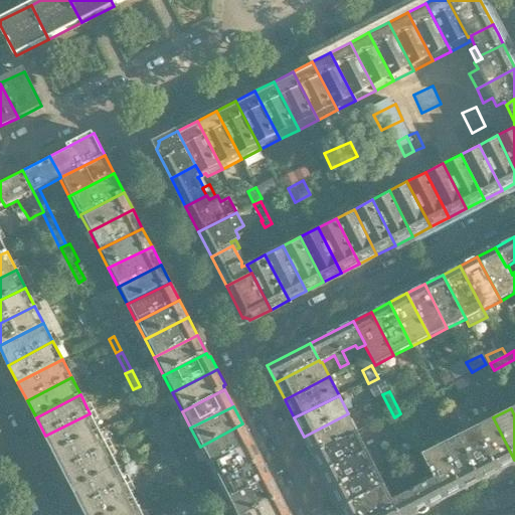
[(54,453),(99,430),(90,413),(45,436),(54,453)]
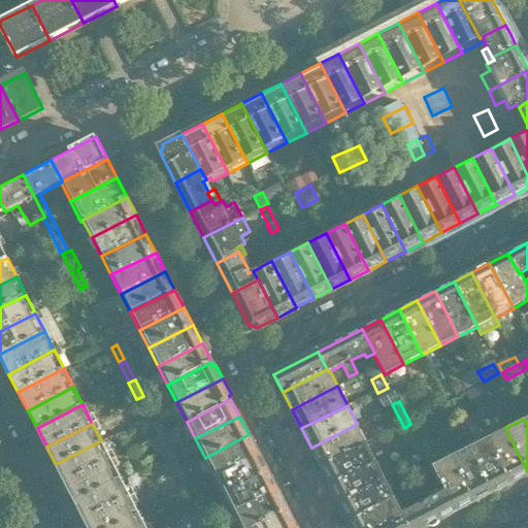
[(357,424),(311,448),(321,466),(366,442),(357,424)]
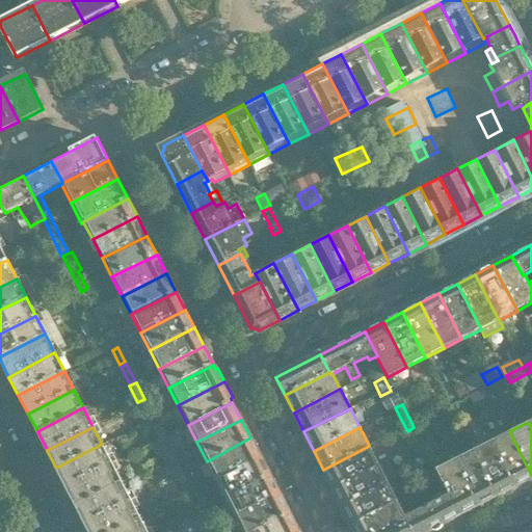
[(531,478),(531,475),(509,431),(491,441),(515,487),(531,478)]
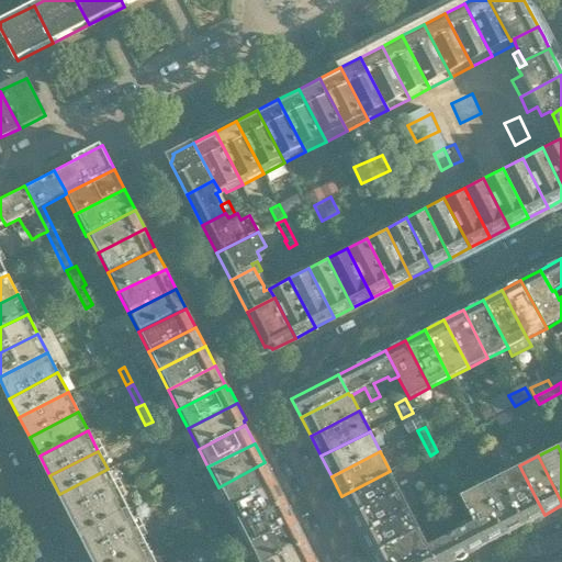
[(265,462),(218,487),(228,507),(276,483),(265,462)]
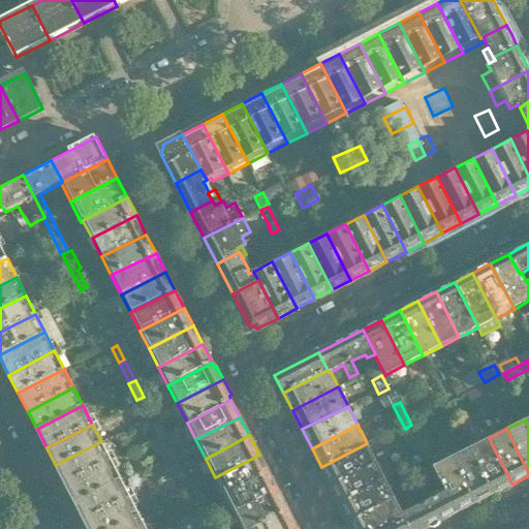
[(512,485),(489,438),(470,447),(494,494),(512,485)]
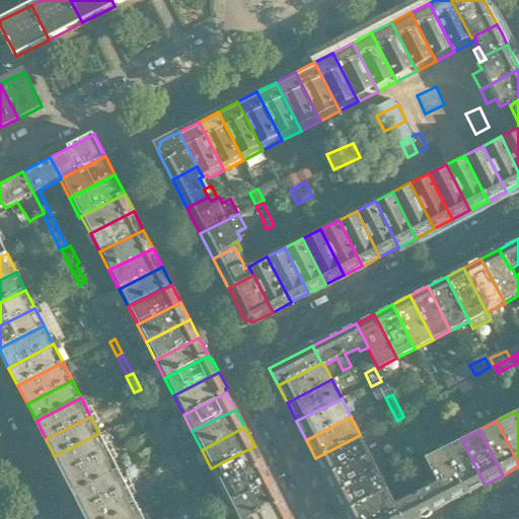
[(64,475),(109,453),(99,433),(55,456),(64,475)]
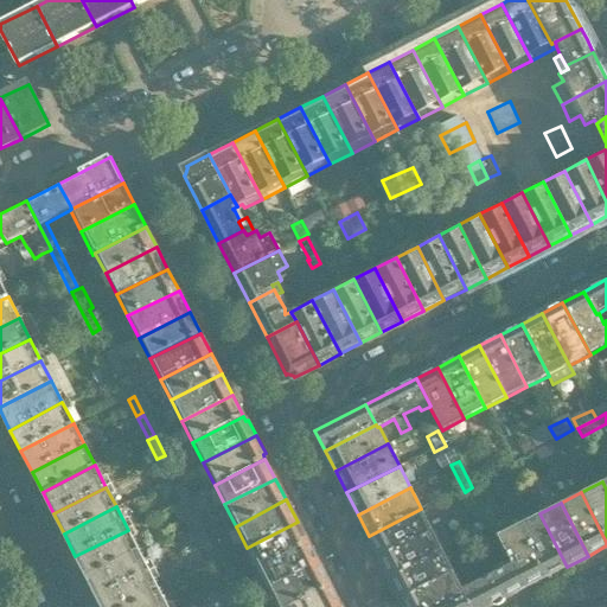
[(421,509),(369,536),(381,557),(433,531),(421,509)]
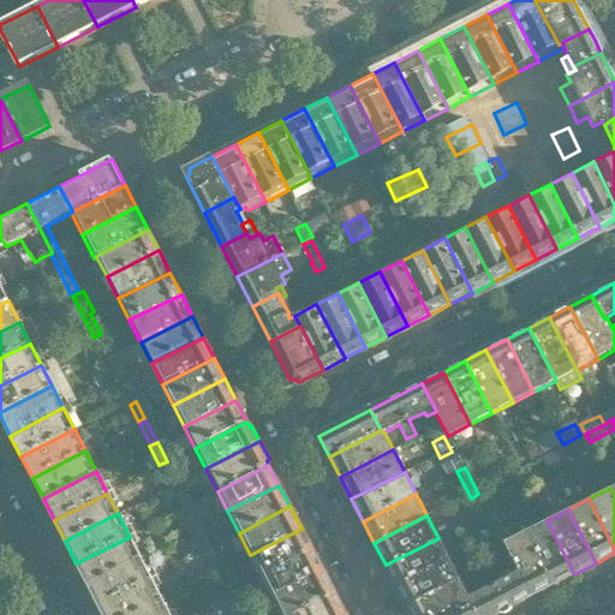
[(574,574),(547,520),(526,531),(554,585),(574,574)]
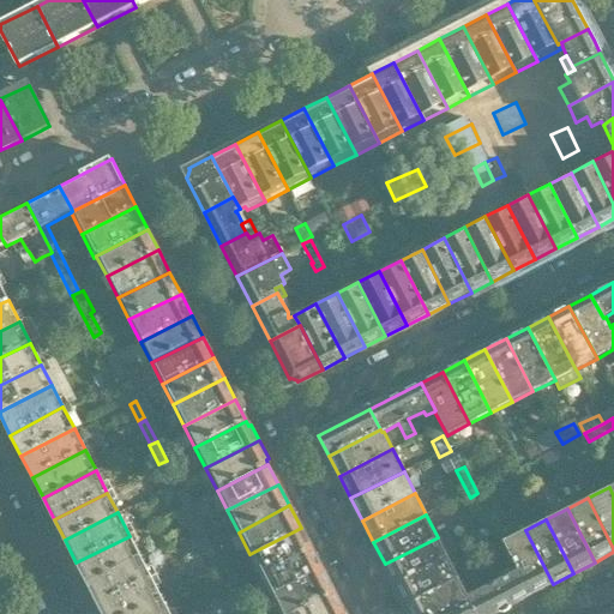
[(212,548),(202,525),(193,530),(200,546),(192,551),(194,557),(212,548)]
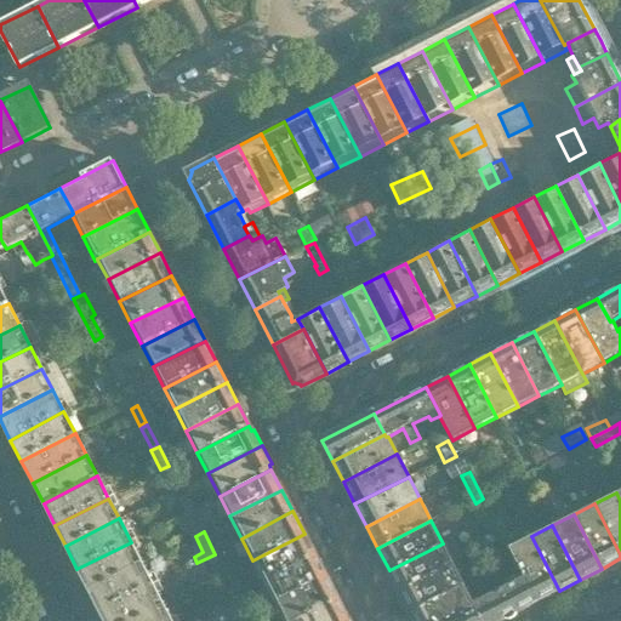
[(305,534),(252,560),(263,581),(315,554),(305,534)]
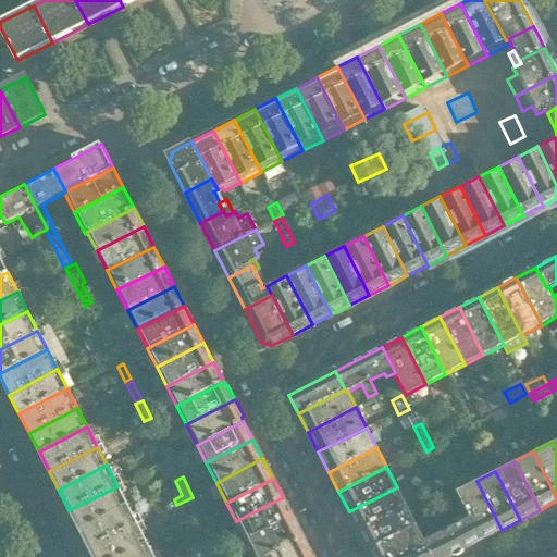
[(502,530),(477,481),(457,491),(461,500),(471,518),(482,540),(502,530)]
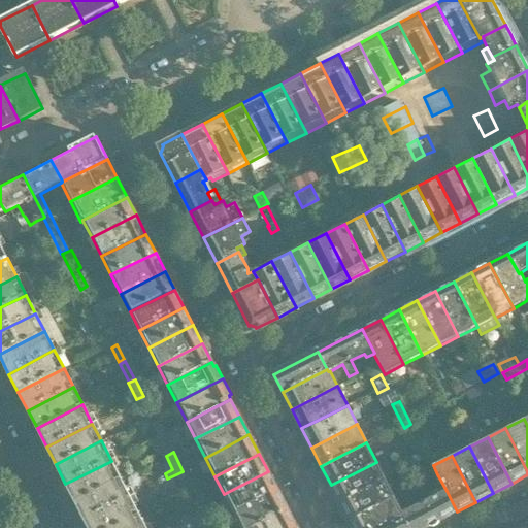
[(74,501),(120,477),(111,461),(65,484),(74,501)]
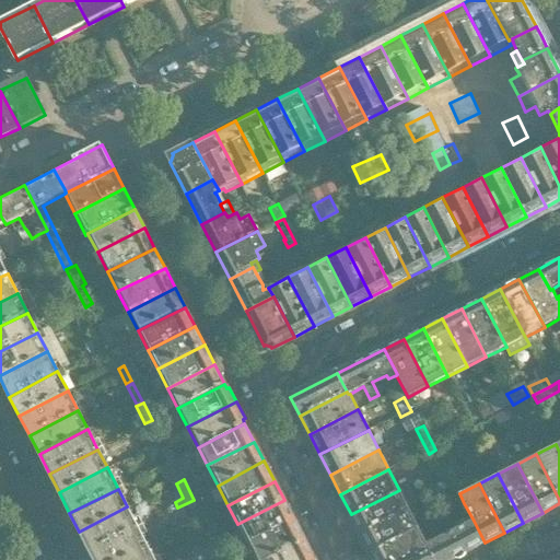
[(399,490),(351,514),(360,533),(408,508),(399,490)]
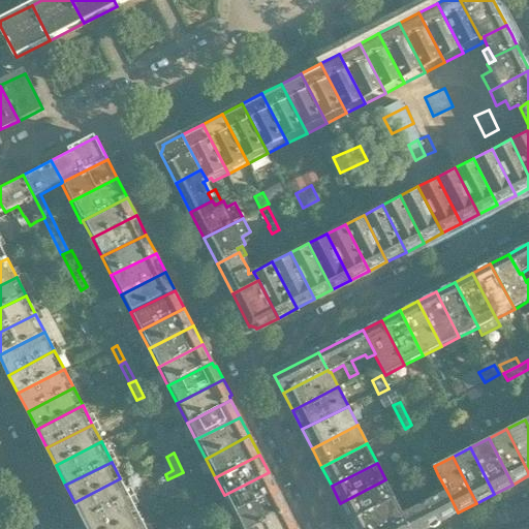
[(269,472),(224,495),(234,514),(278,491),(269,472)]
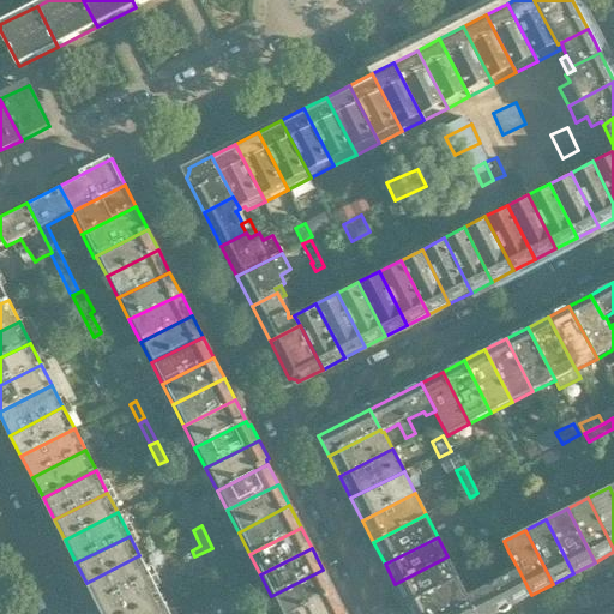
[(98,606),(151,578),(139,555),(86,583),(98,606)]
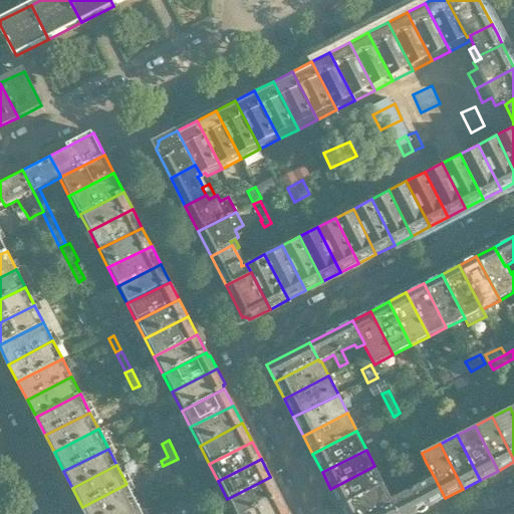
[(187,477),(181,465),(174,468),(180,480),(187,477)]
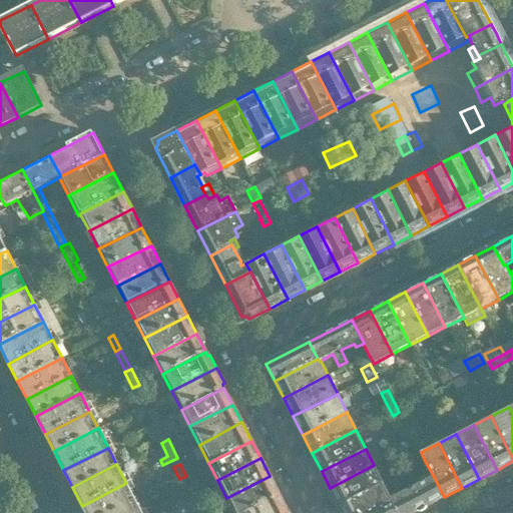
[(374,465),(330,488),(340,506),(384,484),(374,465)]
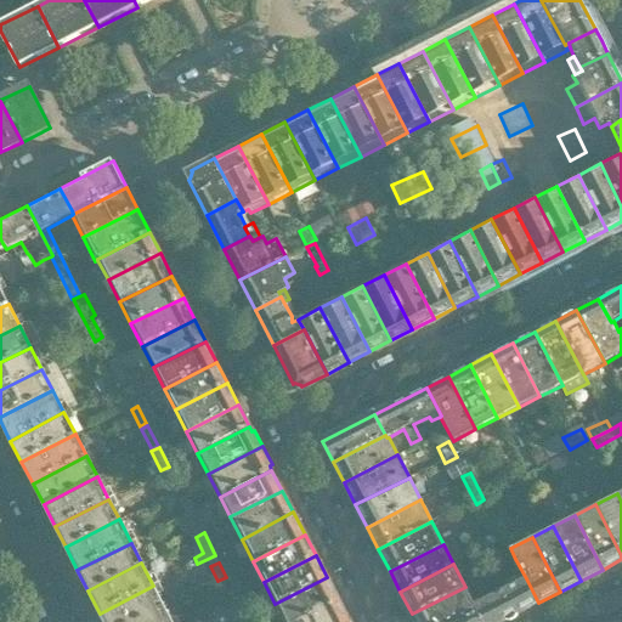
[(498,593),(488,574),(482,576),(492,595),(498,593)]
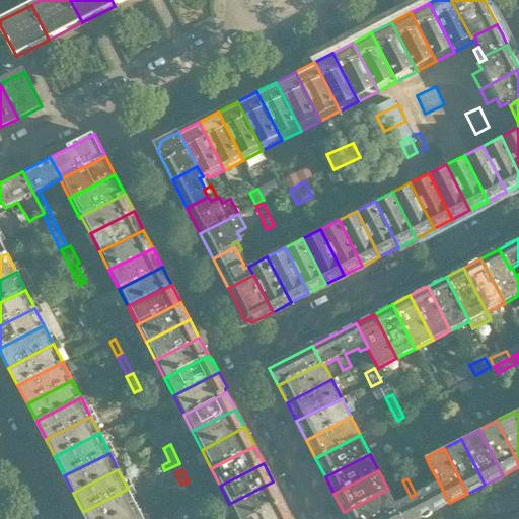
[(273,482),(229,504),(237,518),(242,518),(282,499),(273,482)]
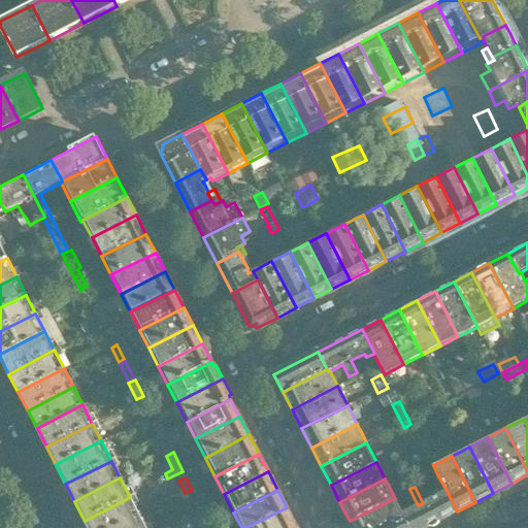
[(447,491),(423,503),(418,505),(402,513),(400,514),(401,516),(407,527),(425,527),(457,512),(447,491)]
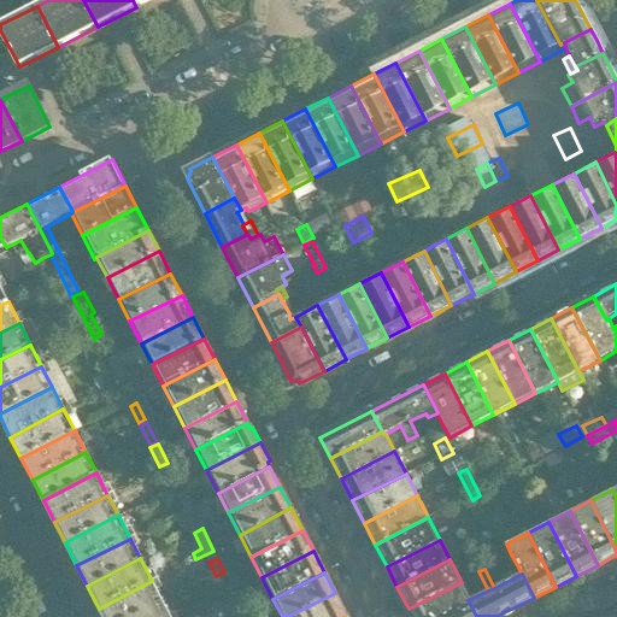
[(103,616),(133,616),(163,601),(152,581),(99,609),(103,616)]
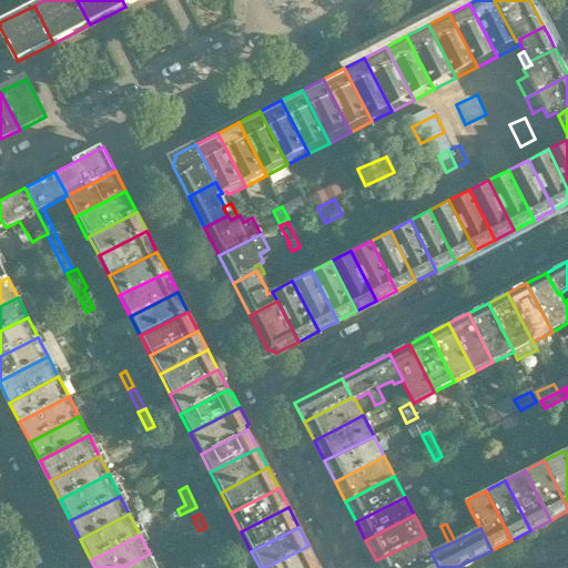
[(425,536),(376,560),(379,567),(405,567),(432,555),(430,553),(433,551),(425,536)]
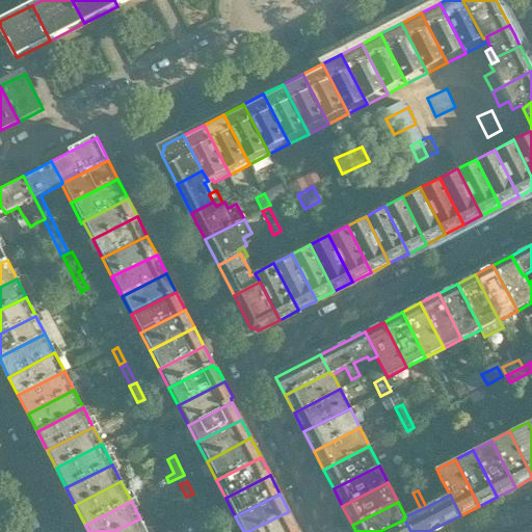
[(198,521),(193,524),(195,529),(202,526),(204,531),(205,531),(212,529),(204,511),(195,514),(198,521)]
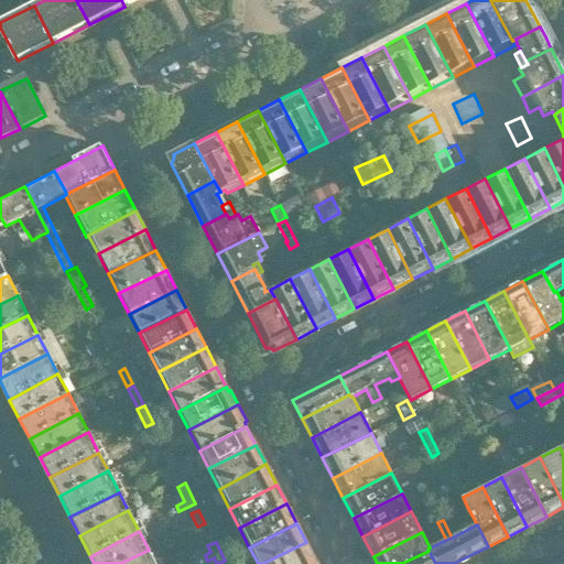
[(306,542),(263,563),(314,563),(316,563),(306,542)]
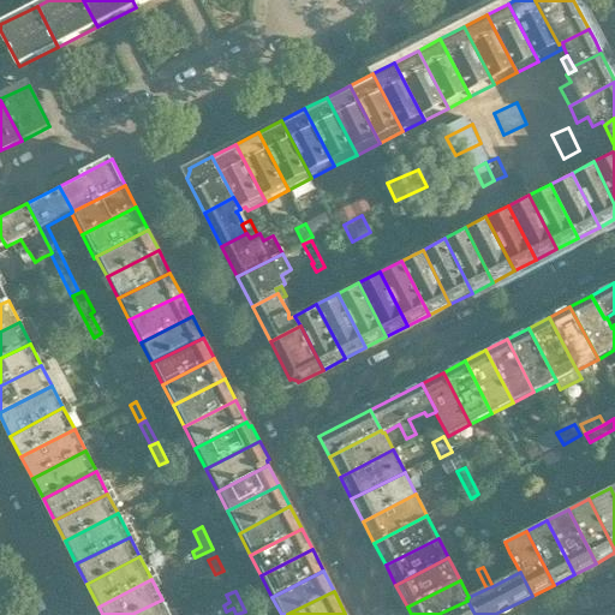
[(169,614),(162,599),(132,614),(169,614)]
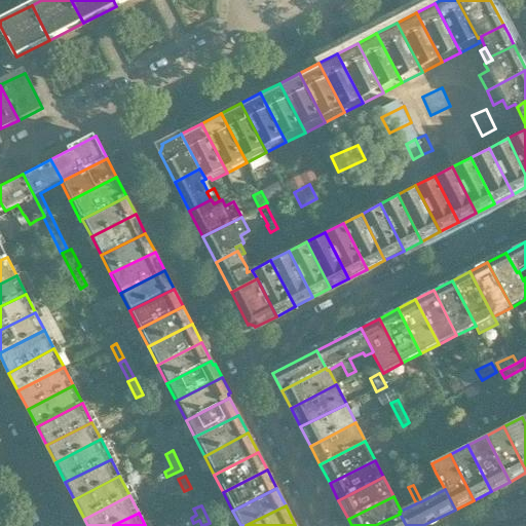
[(406,525),(400,514),(375,525),(406,525)]
